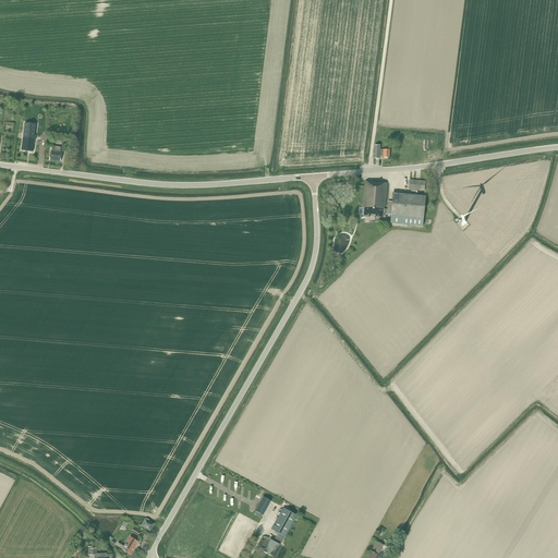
[(36,124),(25,123),(22,150),(33,152),(36,124)]
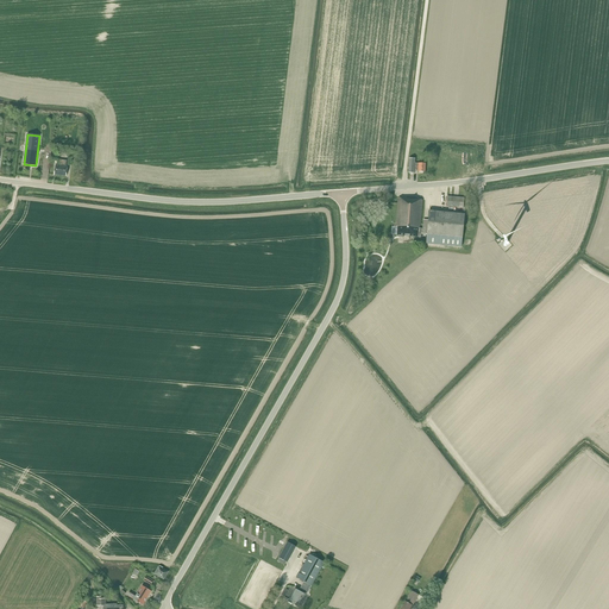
[(425,173),(426,164),(419,163),(419,164),(415,163),(415,159),(409,158),(408,173),(414,174),(414,171),(418,171),(425,173)]
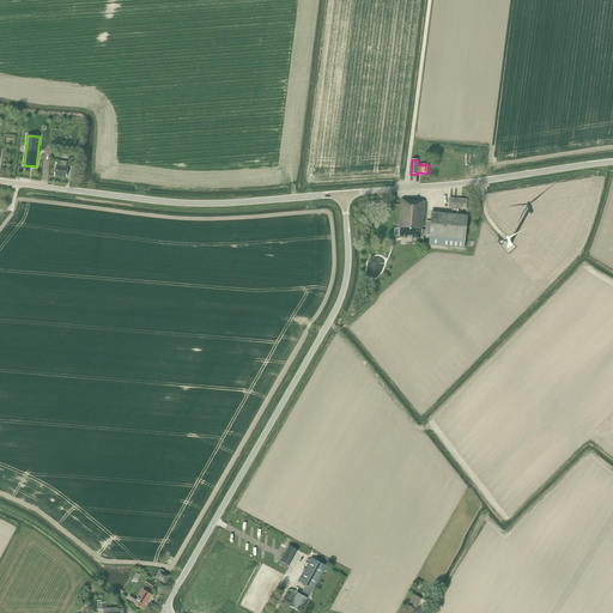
[(55,176),(67,177),(68,168),(66,168),(67,162),(59,161),(58,167),(56,167),(55,176)]
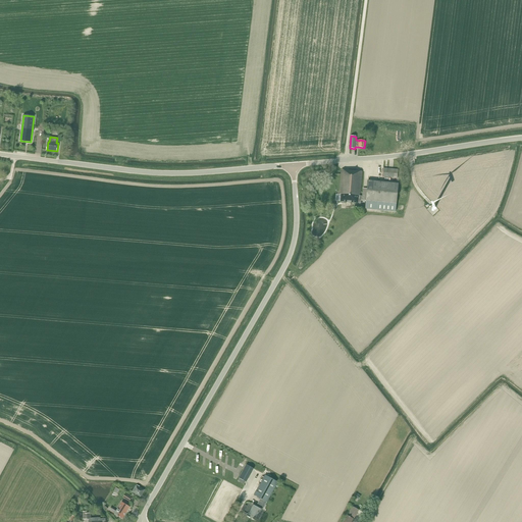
[(398,170),(383,168),(382,177),(397,178),(398,170)]
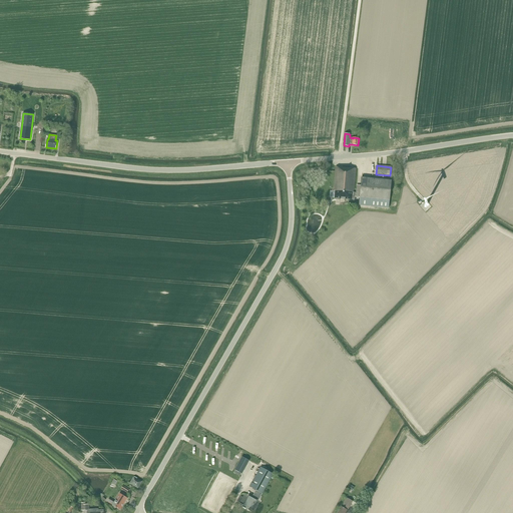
[(355,200),(356,192),(354,192),(356,168),(336,166),(334,191),(335,191),(335,198),(355,200)]
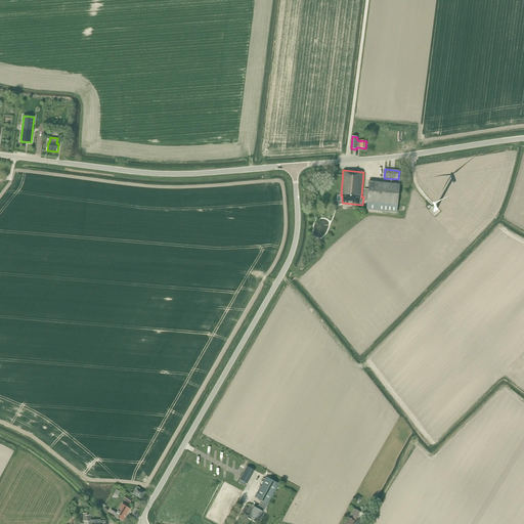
[(400,184),(369,181),(366,210),(397,213),(400,184)]
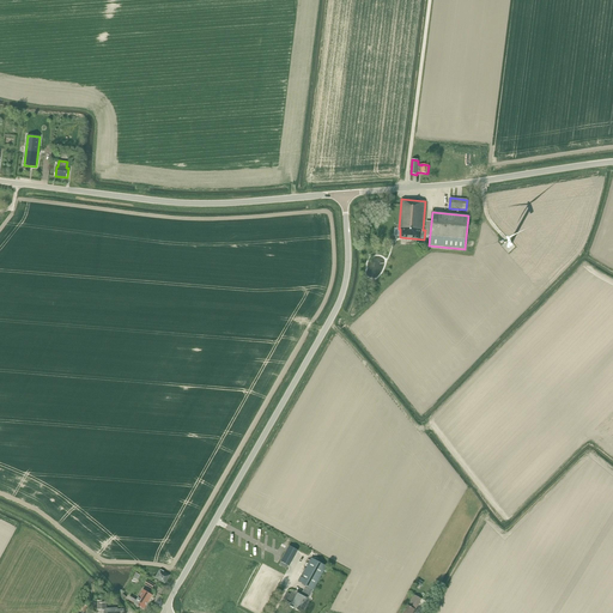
[(279,565),(286,569),(289,565),(290,566),(298,551),(289,546),(280,562),(281,562),(279,565)]
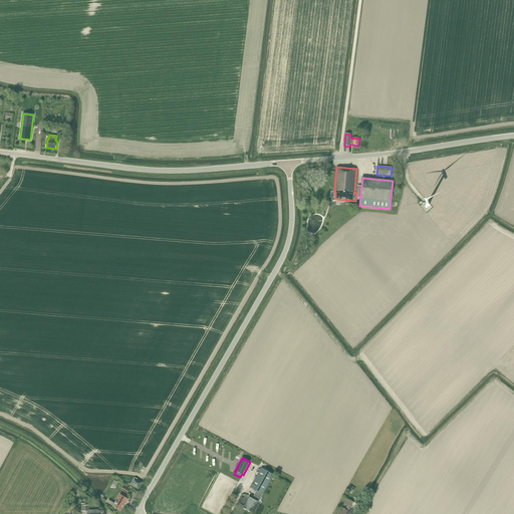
[(257,505),(258,503),(274,475),(261,468),(250,488),(256,491),(253,498),(249,496),(247,500),(243,507),(252,512),(255,507),(256,508),(257,505)]
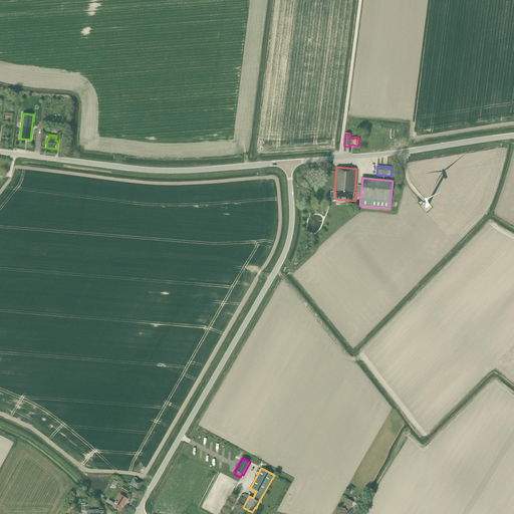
[(139,489),(142,483),(137,480),(138,479),(135,478),(131,485),(139,489)]
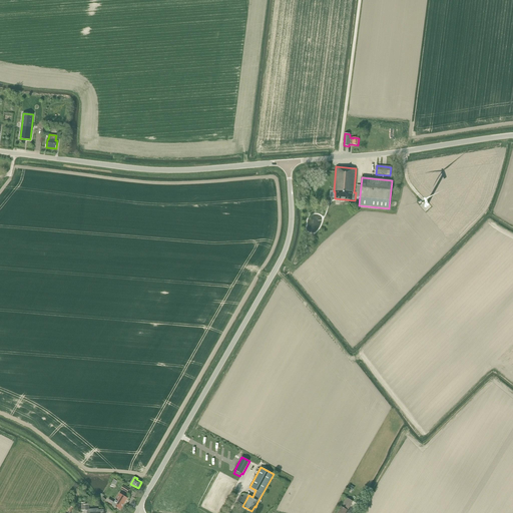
[(107,502),(112,505),(120,510),(127,498),(120,494),(114,502),(109,499),(107,502)]
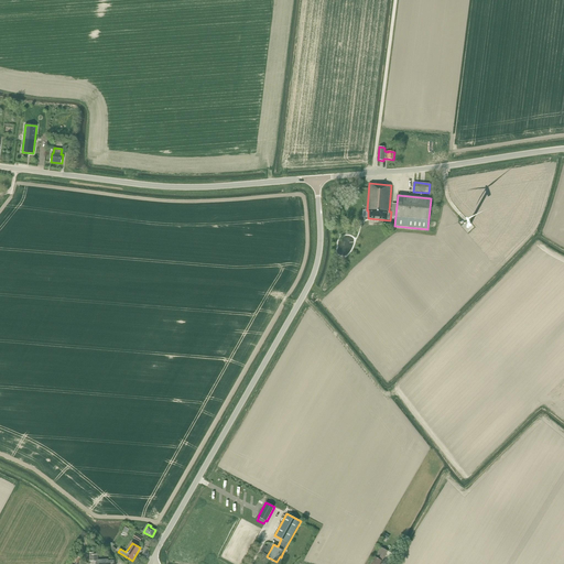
[(387,552),(381,549),(379,553),(378,553),(376,557),(371,563),(380,563),(382,561),(384,556),(383,556),(387,552)]
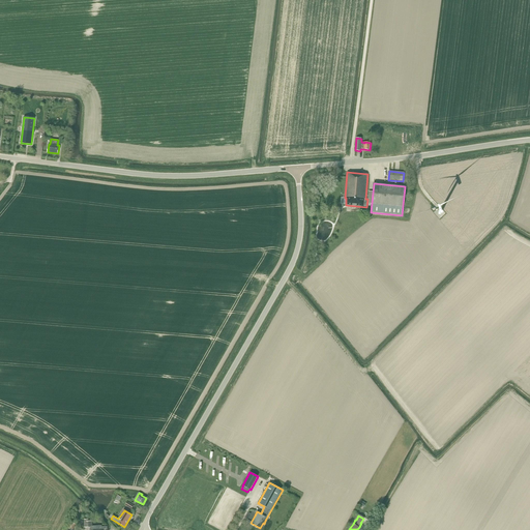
[(108,527),(106,527),(106,524),(101,525),(101,526),(92,526),(92,522),(88,522),(88,520),(84,520),(85,527),(90,527),(89,529),(101,529),(108,529),(108,527)]
